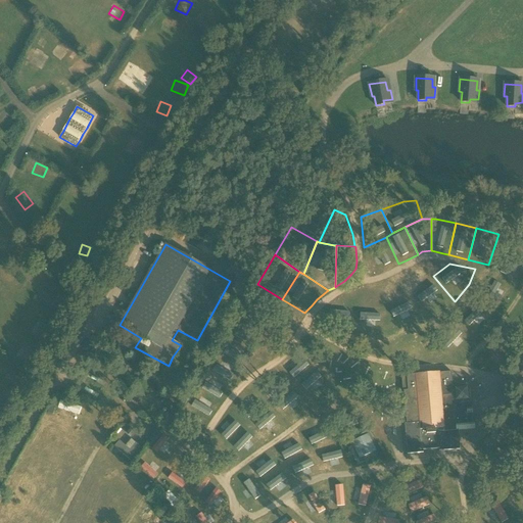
[(435,314),(455,301),(433,276),(411,294),(425,319),(435,314)]
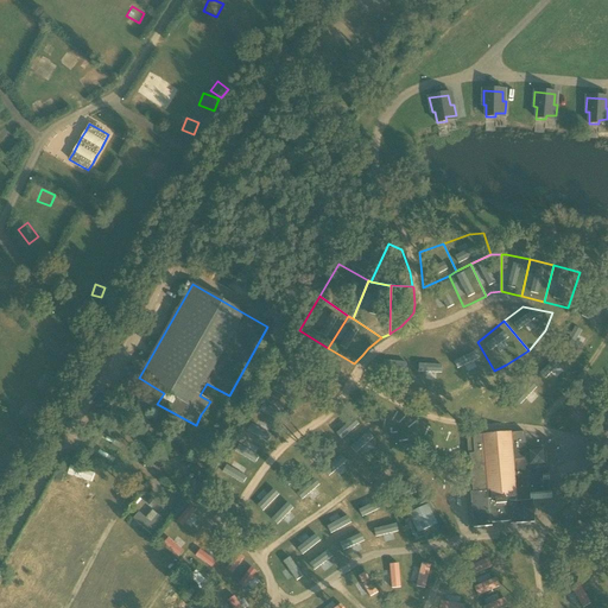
[(321,374),(336,353),(328,348),(299,330),(285,353),(321,374)]
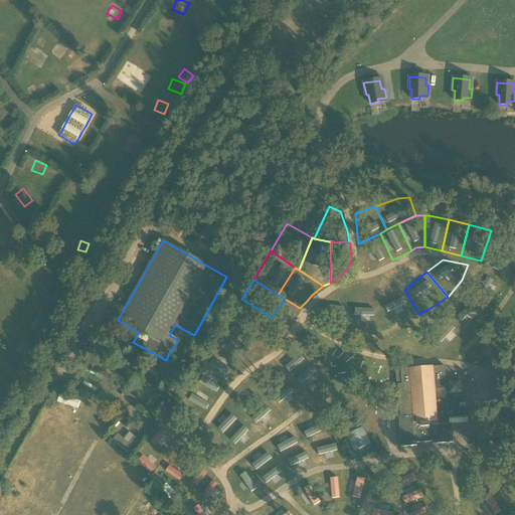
[(418,314),(404,290),(377,301),(386,329),(408,319),(418,314)]
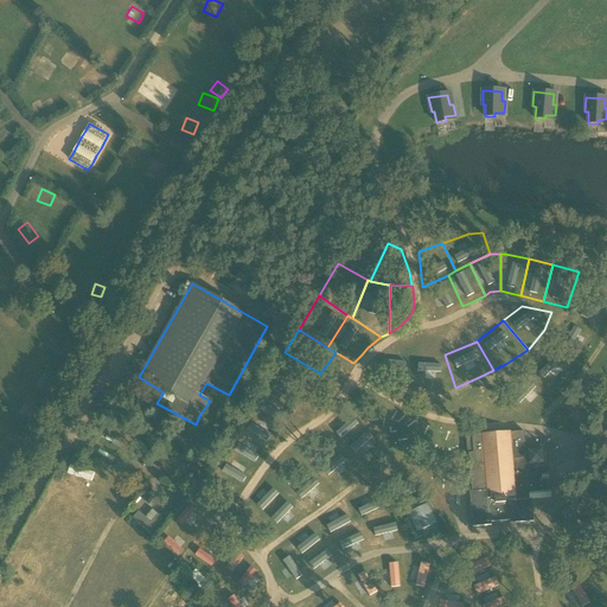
[(401,390),(410,390),(411,353),(383,352),(364,372),(377,384),(401,390)]
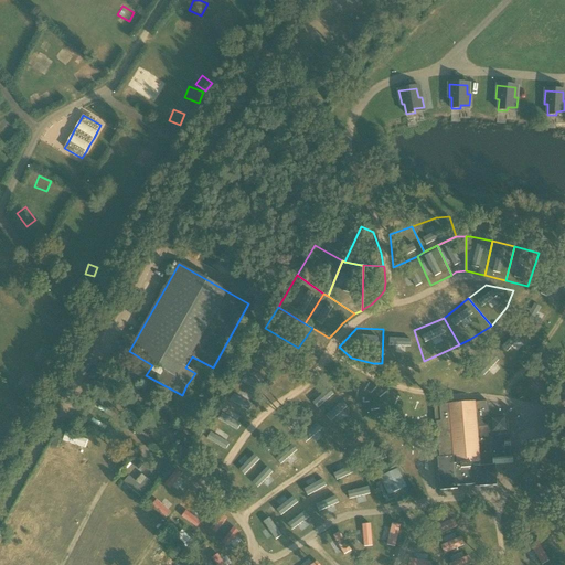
[(413,331),(383,329),(382,363),(393,364),(420,363),(424,361),(414,330),(413,331)]
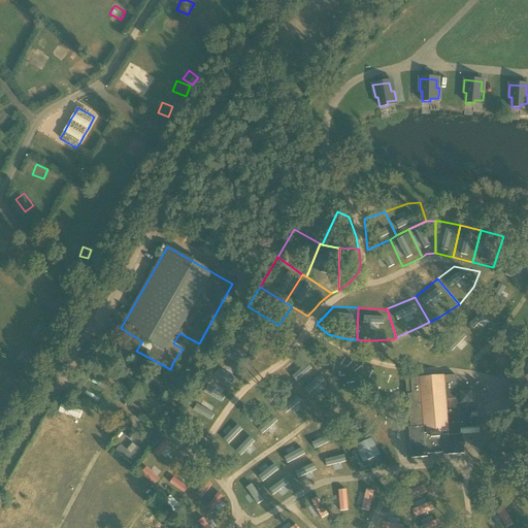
[(32,335),(41,340),(48,329),(38,323),(32,335)]
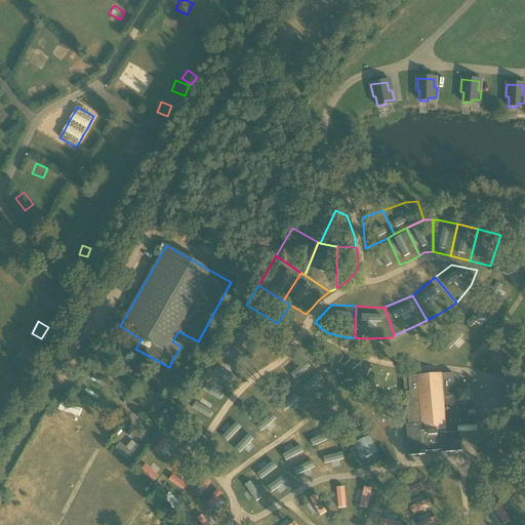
[(254,356),(226,337),(214,356),(243,373),(254,356)]
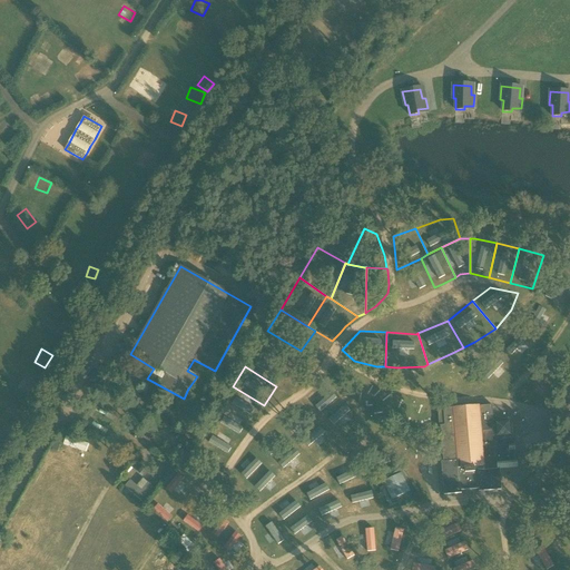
[(301,399),(320,418),(341,400),(322,381),(301,399)]
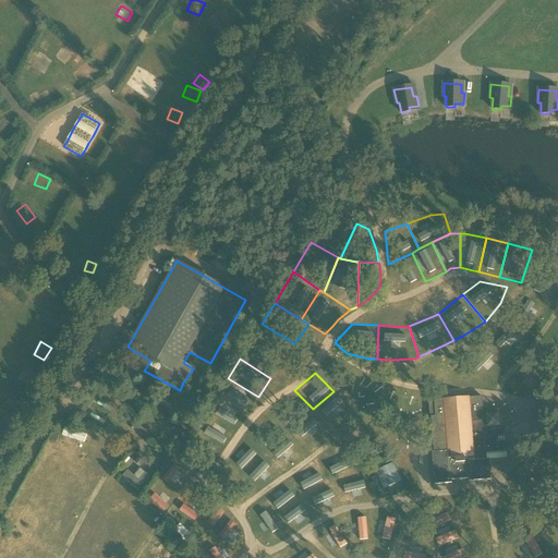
[(258,397),(228,378),(217,397),(246,414),(258,397)]
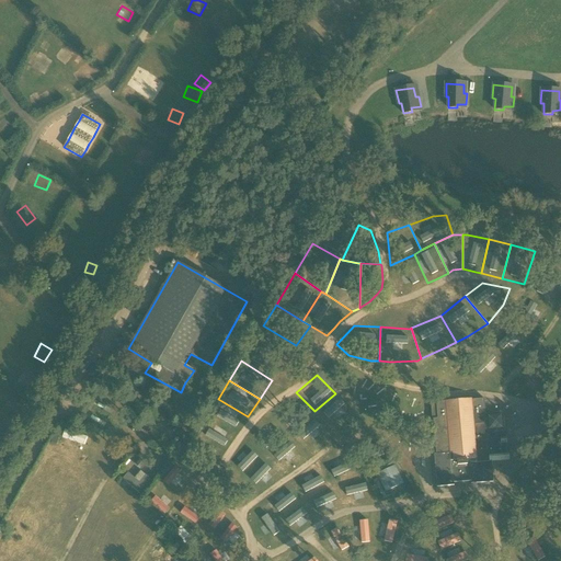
[(296,392),(272,412),(290,432),(293,431),(315,411),(296,392)]
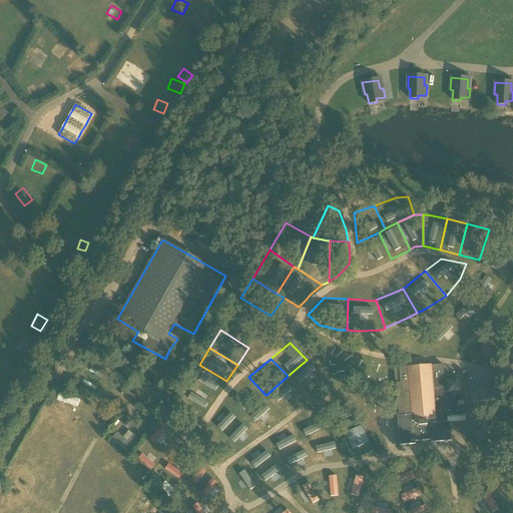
[(329,380),(307,360),(288,376),(309,397),(329,380)]
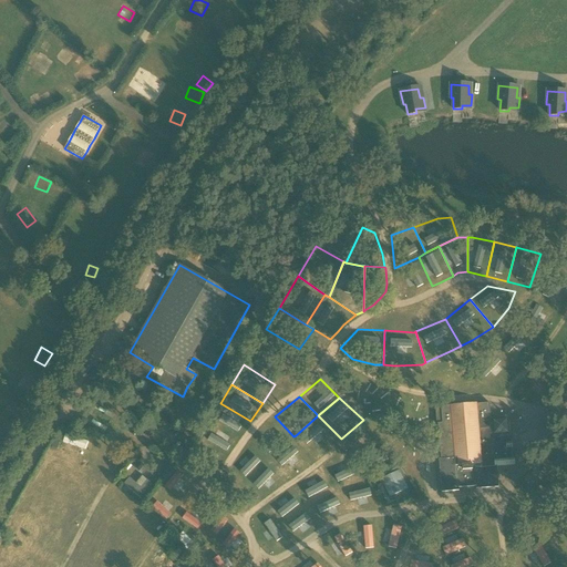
[(250,421),(220,403),(208,424),(237,441),(250,421)]
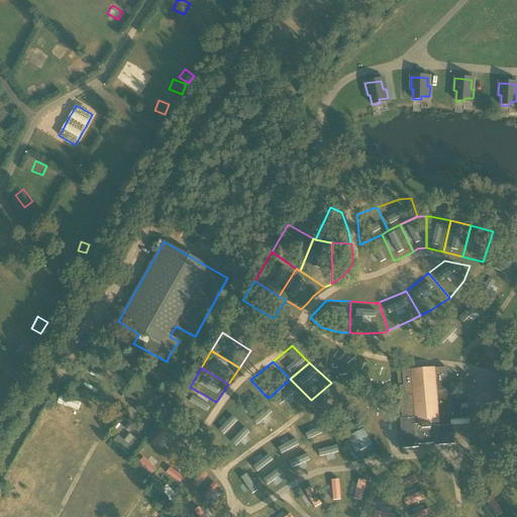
[(447,383),(446,369),(446,368),(436,369),(435,370),(435,369),(398,372),(402,414),(400,414),(402,438),(403,449),(418,447),(418,445),(434,443),(434,445),(454,444),(453,428),(451,428),(451,421),(468,419),(466,398),(463,381),(447,383)]
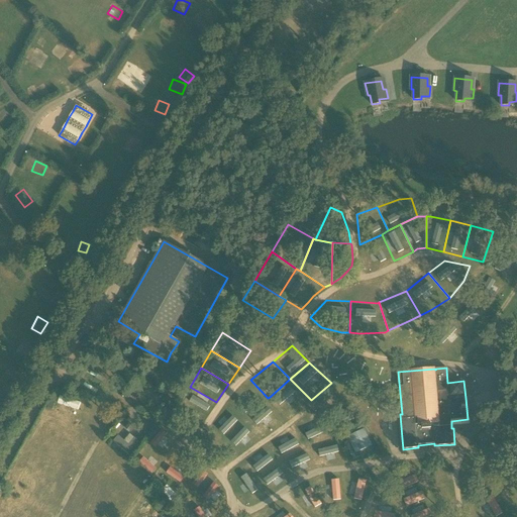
[(311,400),(290,379),(270,397),(268,398),(288,419),(311,400)]
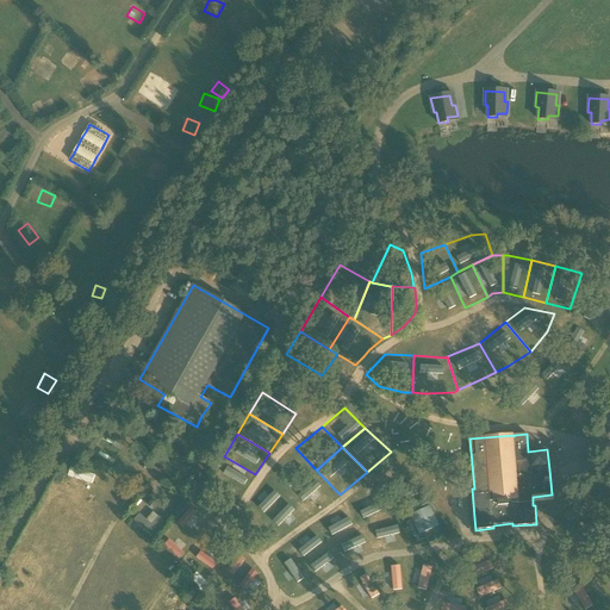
[(290,492),(316,470),(296,448),(286,455),(271,475),(288,493),(290,492)]
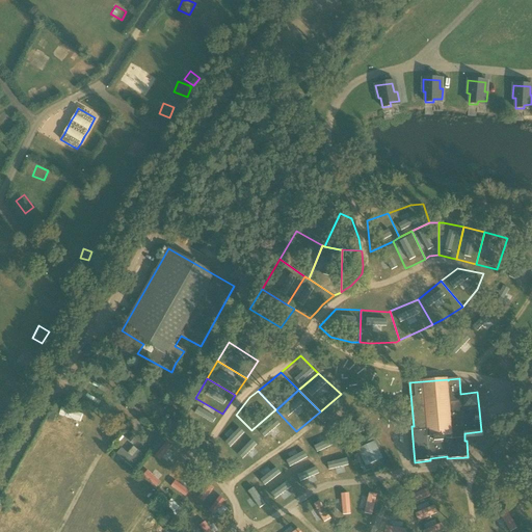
[(191,404),(184,416),(212,430),(221,415),(222,414),(195,398),(191,404)]
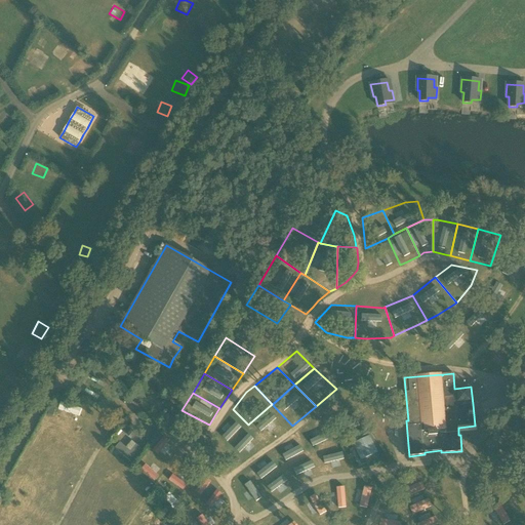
[(59,402),(58,410),(73,414),(71,420),(78,422),(81,407),(59,402)]
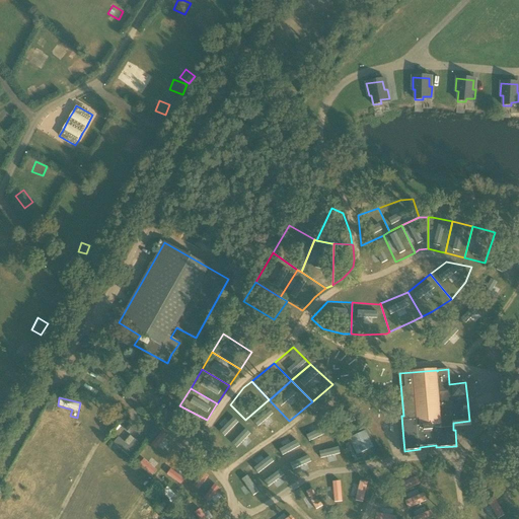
[(246,419),(245,420),(264,438),(289,421),(269,399),(246,419)]
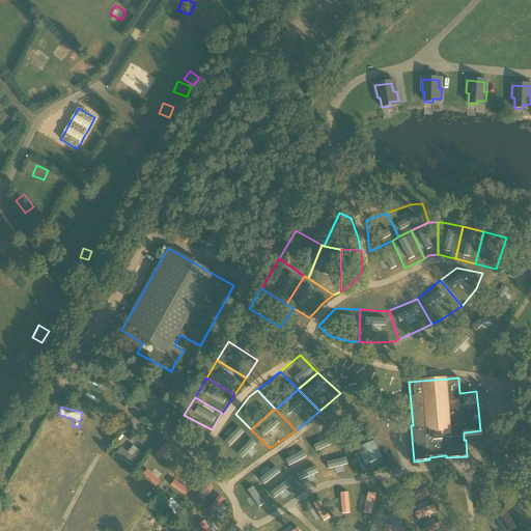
[(226,454),(251,429),(235,414),(232,417),(216,442),(226,454)]
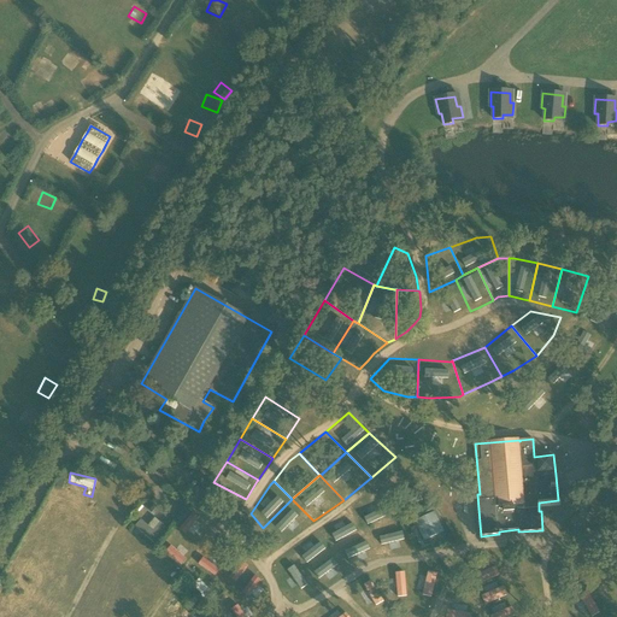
[(233,519),(246,499),(213,482),(200,503),(233,519)]
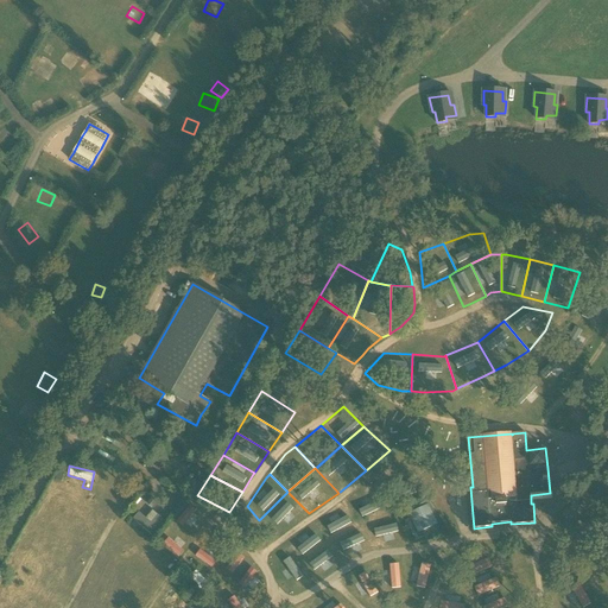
[(287,529),(309,513),(287,492),(259,520),(274,538),(287,529)]
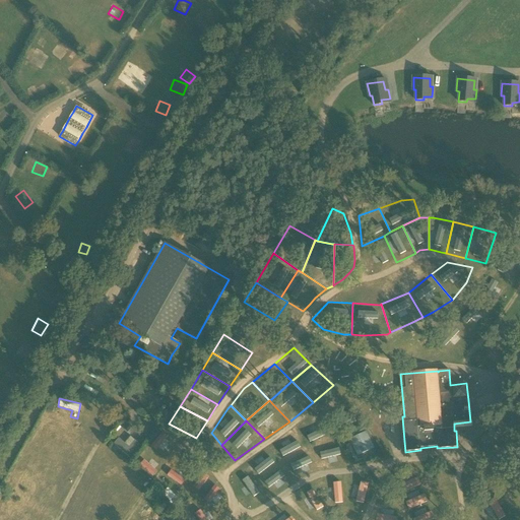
[(130,435),(135,430),(130,426),(126,431),(130,435)]
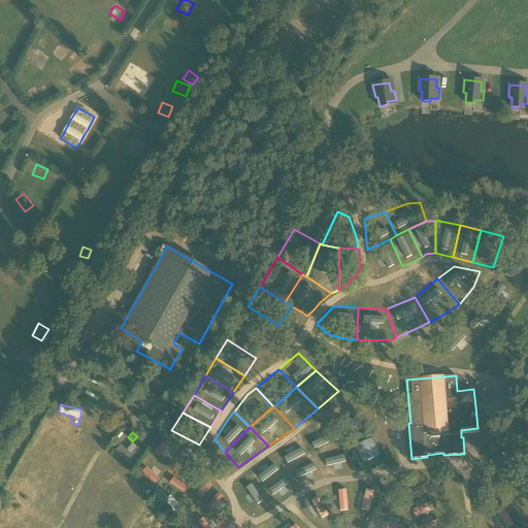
[(358,458),(356,459),(359,465),(382,455),(373,437),(353,448),(358,458)]
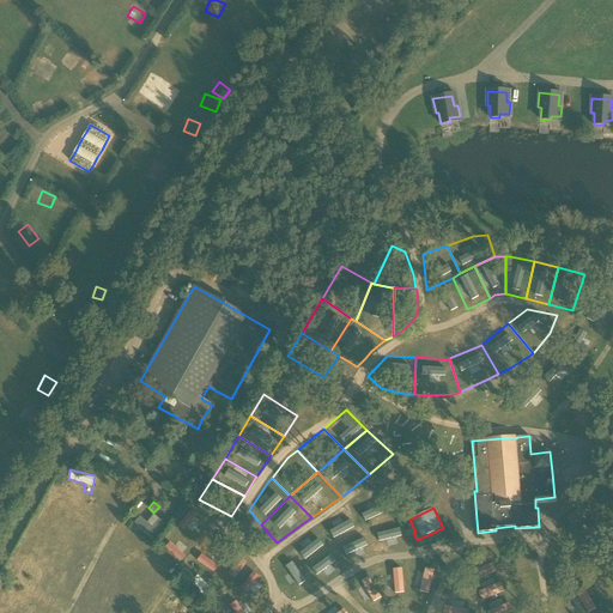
[(146,522),(140,516),(134,523),(153,541),(167,526),(153,514),(146,522)]
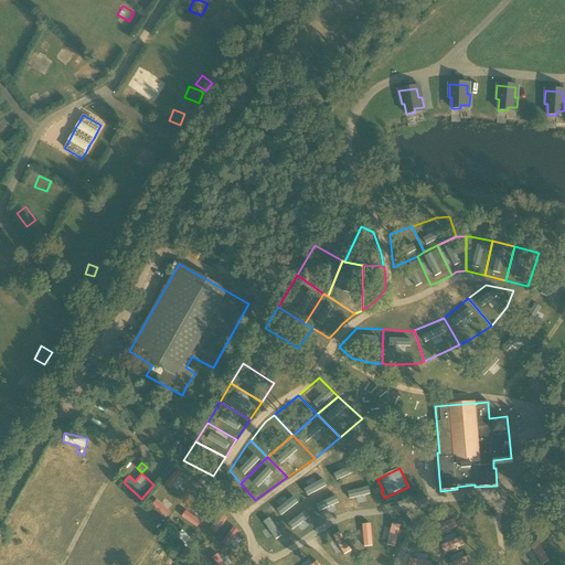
[(301,516),(318,504),(312,498),(296,509),(301,516)]
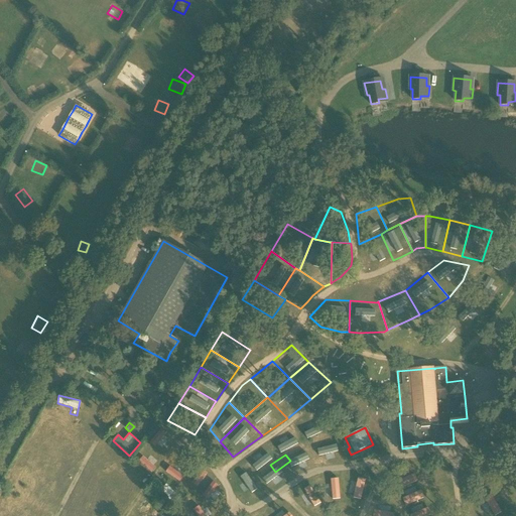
[(180,490),(186,494),(195,498),(210,477),(198,466),(180,490)]
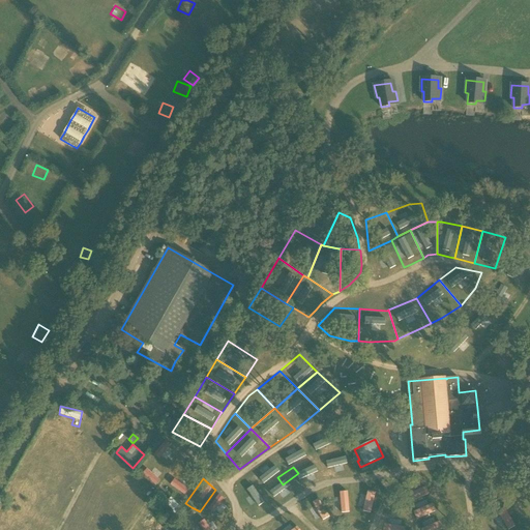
[(173,497),(166,501),(176,518),(183,512),(173,497)]
